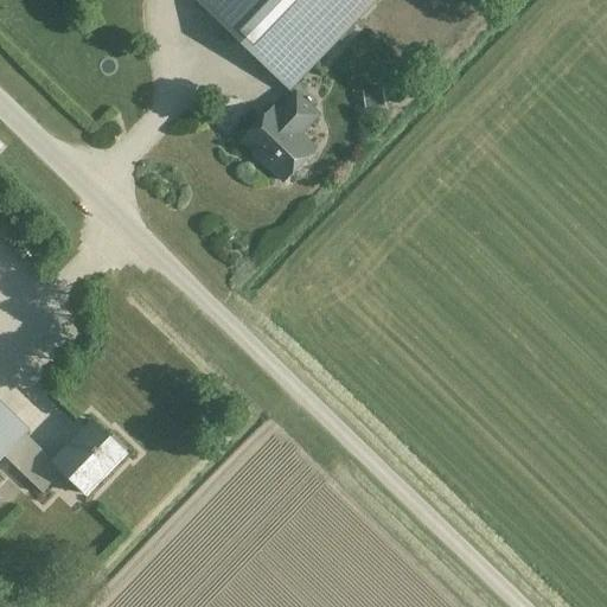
[(197,0),(291,90),(298,83),(377,0),(197,0)]
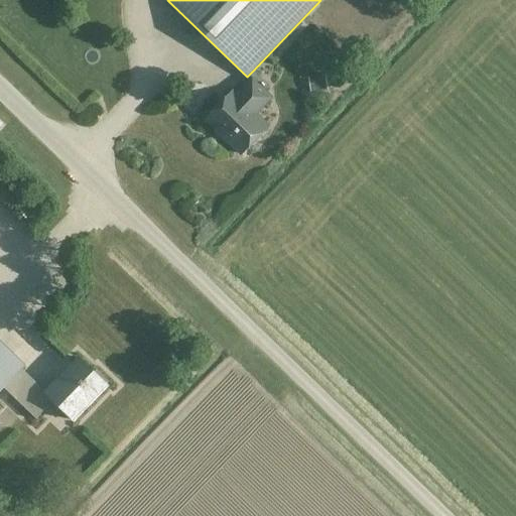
[(269,86),(253,71),(247,77),(252,81),(237,96),(233,92),(206,120),(218,132),(221,129),(231,138),(228,141),(242,154),(268,127),(256,114),(271,98),(264,92),(269,86)]
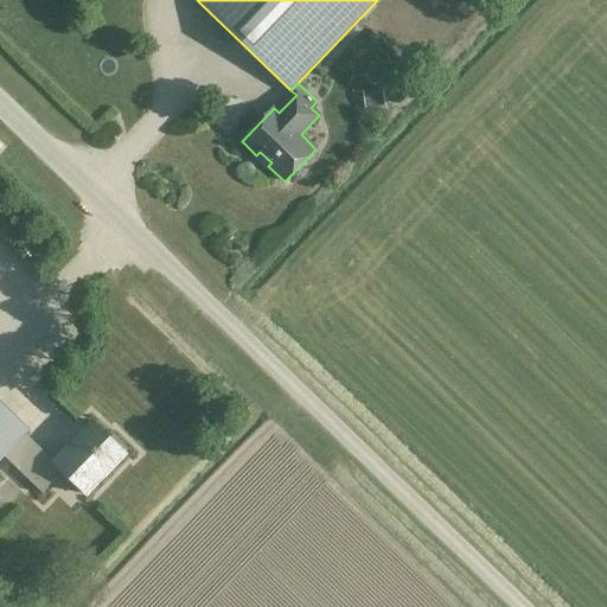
[(381,88),(369,89),(370,106),(383,104),(381,88)]
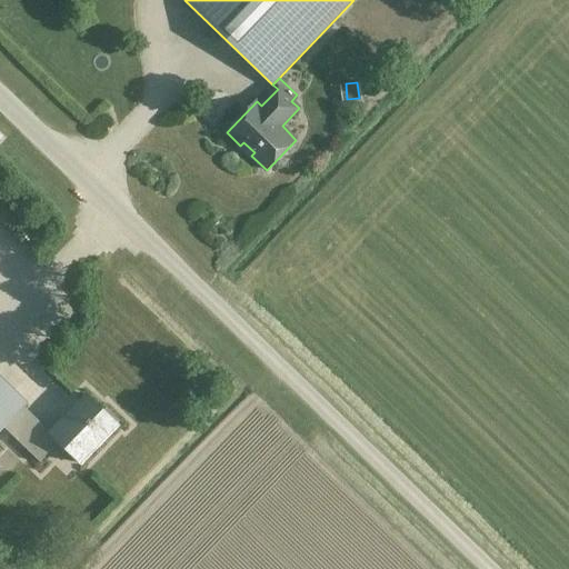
[(0,430),(3,427),(23,406),(26,405),(0,380),(0,430)]
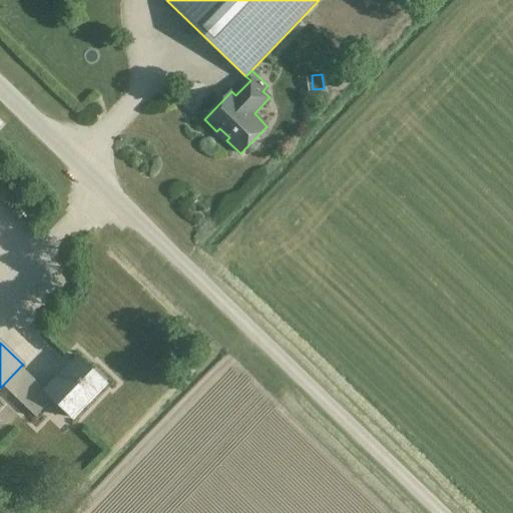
[(46,390),(21,366),(3,385),(36,417),(54,399),(59,405),(62,402),(75,415),(73,418),(74,418),(107,384),(105,382),(108,380),(96,369),(94,371),(78,356),(46,390)]
